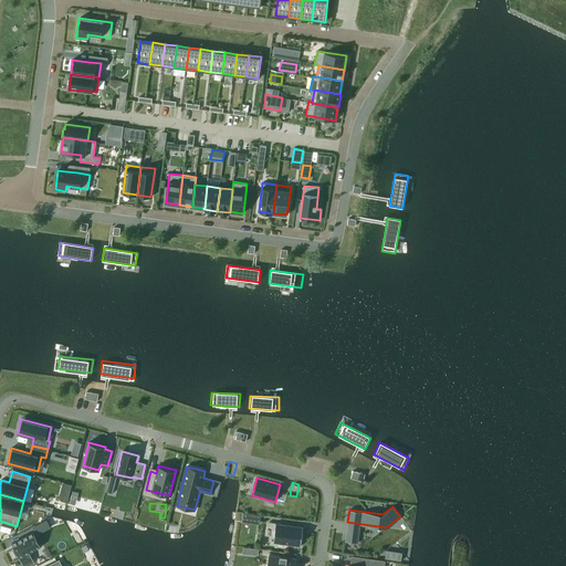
[(46,521),(33,527),(38,534),(51,527),(46,521)]
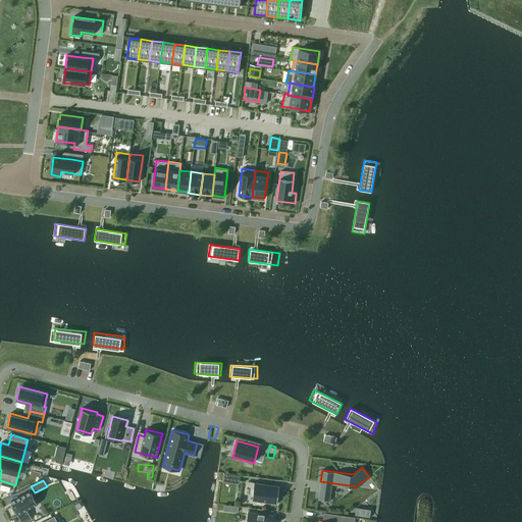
[(277,504),(278,494),(279,485),(278,486),(255,483),(255,482),(252,501),(253,501),(253,500),(276,504),(277,504)]
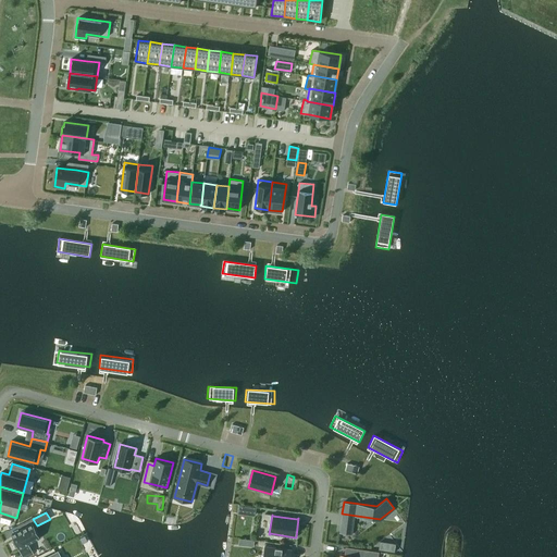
[(25,556),(34,553),(28,543),(40,537),(33,522),(11,534),(23,556),(25,556)]
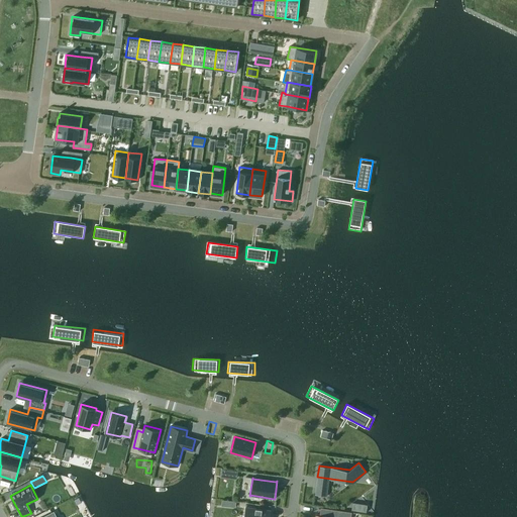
[(327,496),(328,489),(316,487),(315,494),(327,496)]
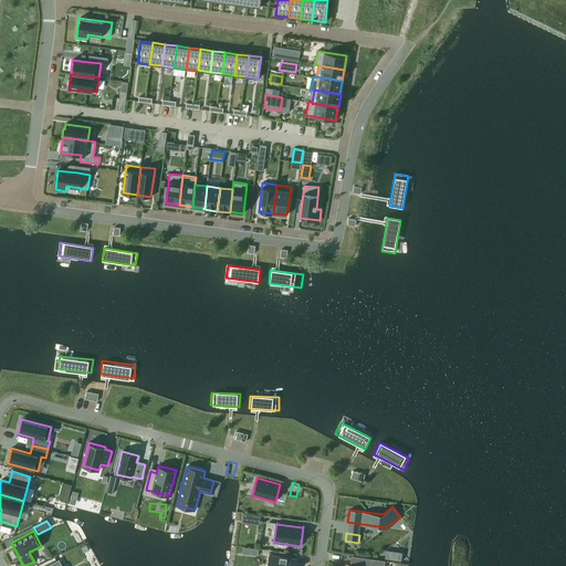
[(295,565),(296,558),(269,555),(268,565),(295,565)]
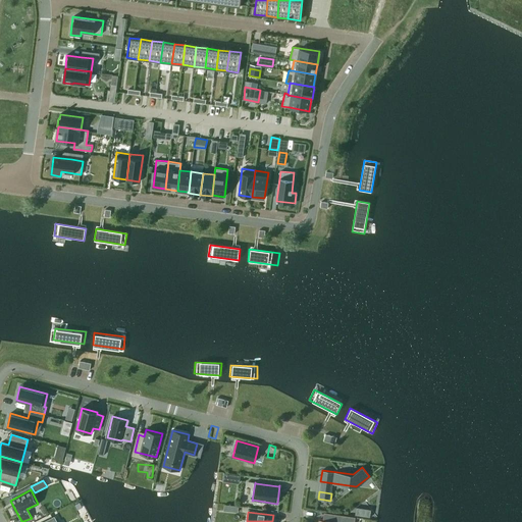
[(318,521),(354,521),(356,517),(324,513),(323,520),(319,520),(318,521)]
